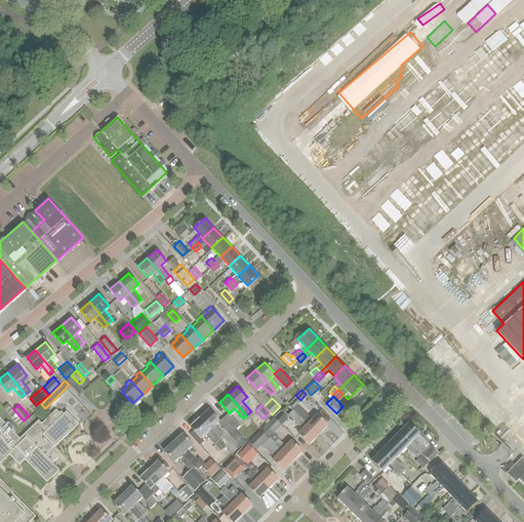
[(308,414),(304,410),(296,404),(292,408),(298,414),(299,414),(318,433),(327,424),(317,413),(312,418),(308,414)]
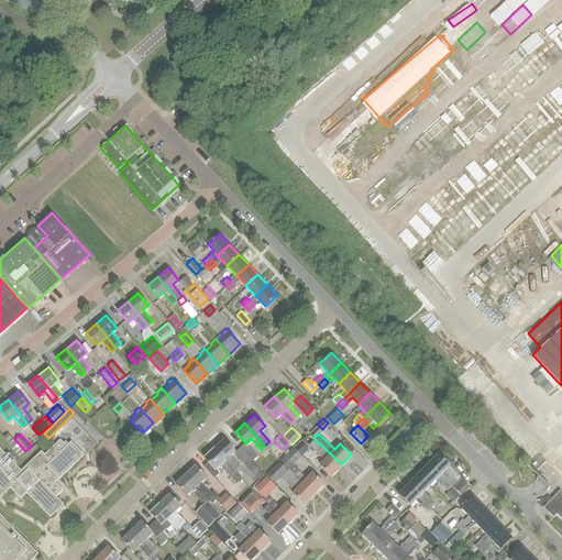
[(230,453),(234,449),(223,437),(215,446),(234,468),(239,463),(230,453)]
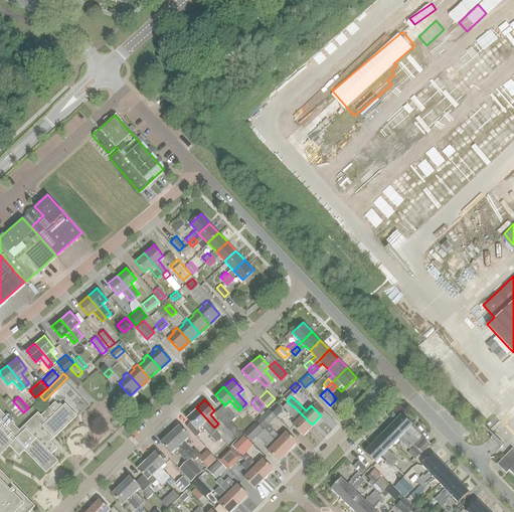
[(0,452),(8,444),(17,454),(23,448),(45,470),(56,459),(50,452),(56,447),(50,440),(75,414),(64,402),(60,406),(54,400),(40,414),(37,410),(22,424),(23,425),(19,430),(0,409),(0,452)]
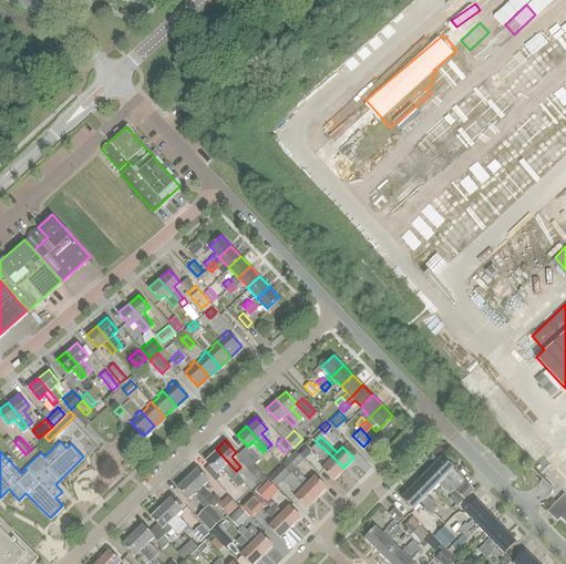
[(323,448),(322,448),(316,441),(311,445),(323,459),(325,458),(328,461),(322,467),(333,478),(343,468),(323,448)]
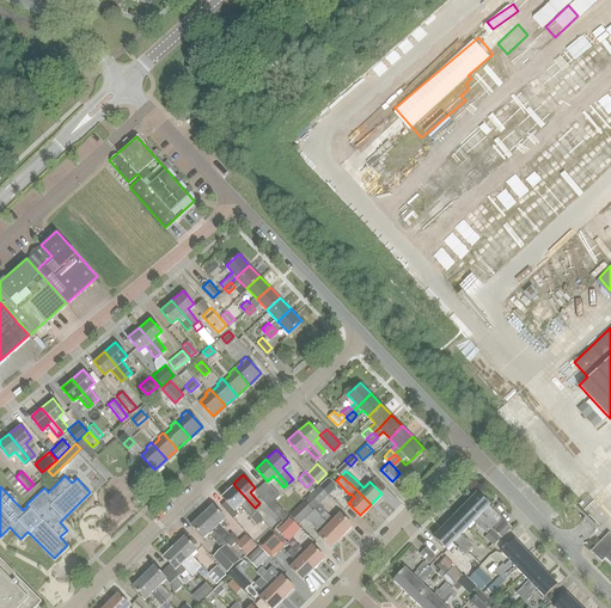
[(279,492),(268,480),(267,481),(266,479),(260,484),(273,498),(279,492)]
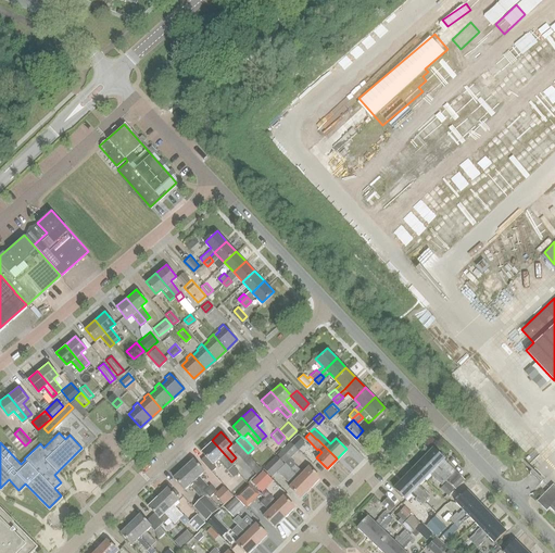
[(205,453),(201,456),(212,468),(216,465),(213,461),(218,456),(227,466),(230,463),(231,462),(212,440),(201,449),(205,453)]
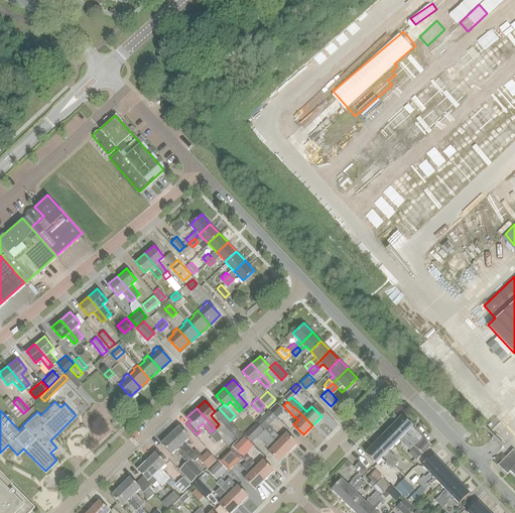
[(230,420),(219,408),(214,413),(225,425),(230,420)]
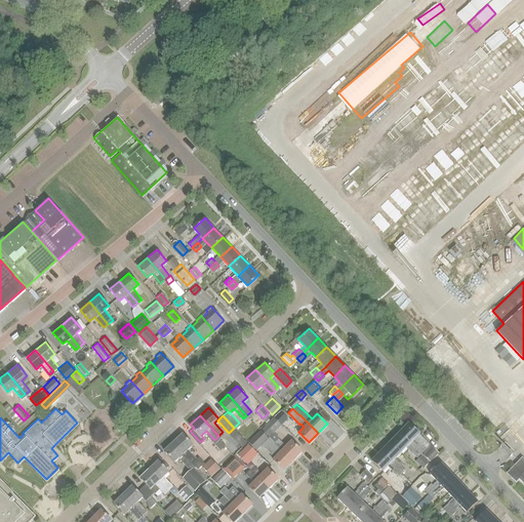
[(269,435),(273,432),(280,424),(274,417),(263,429),(269,435)]
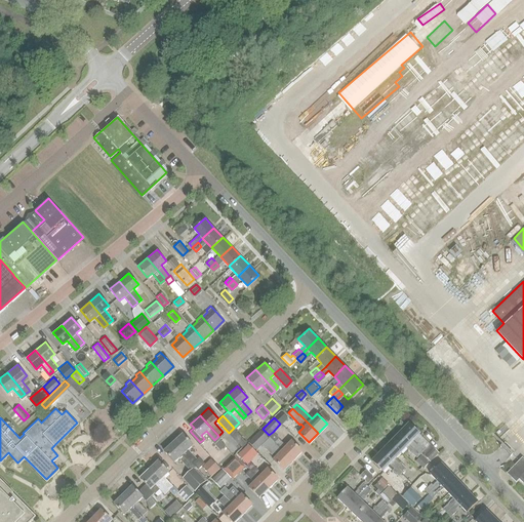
[(407,422),(398,431),(419,452),(420,451),(429,459),(437,451),(431,445),(426,451),(417,443),(417,442),(413,438),(417,433),(418,433),(407,422)]
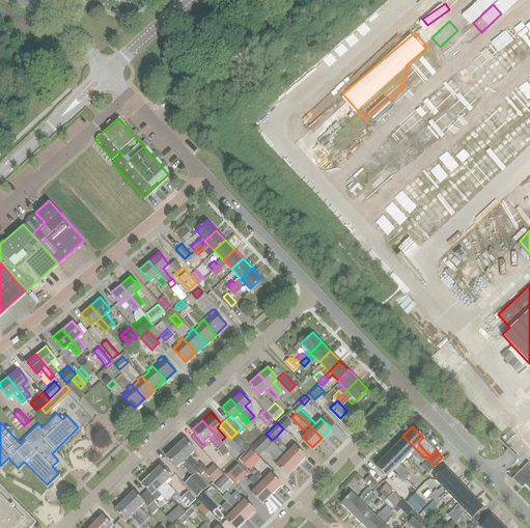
[(236,433),(231,438),(244,451),(249,446),(236,433)]
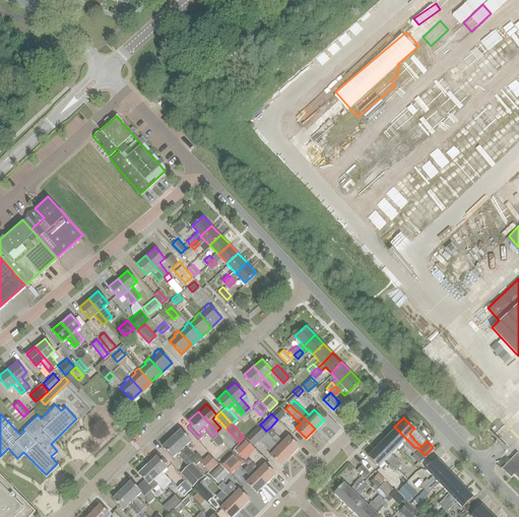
[(253,444),(265,432),(257,425),(246,437),(253,444)]
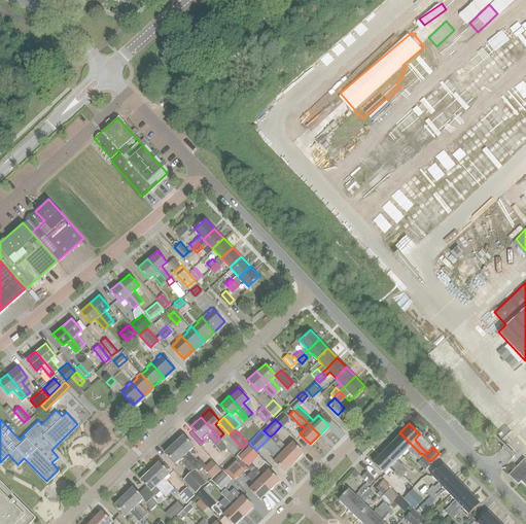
[(411,452),(417,458),(421,454),(399,432),(390,442),(401,453),(407,448),(411,452)]
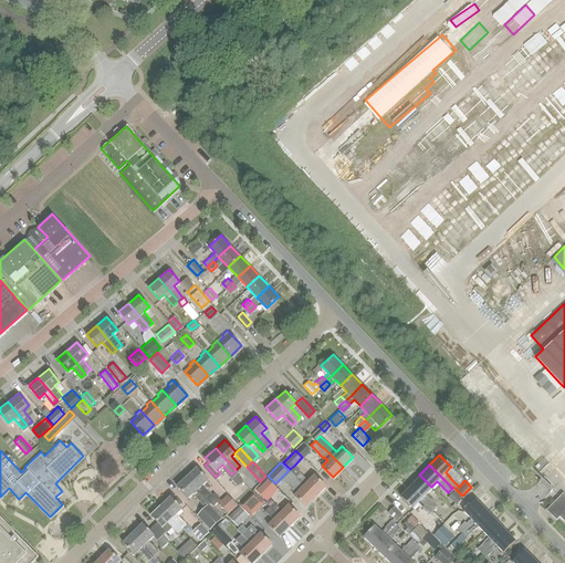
[(186,475),(206,497),(212,503),(219,497),(213,491),(211,493),(201,482),(207,478),(196,466),(186,475)]
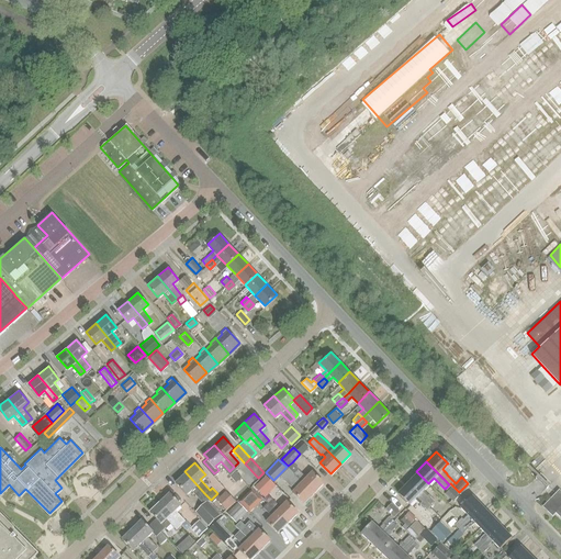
[(293,472),(288,467),(287,468),(292,473),(292,472),(312,492),(323,482),(311,470),(305,477),(298,468),(293,472)]
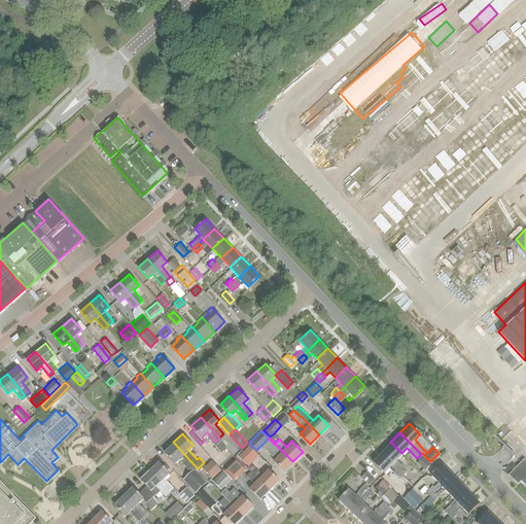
[(214,443),(220,450),(225,446),(218,439),(215,442),(214,443)]
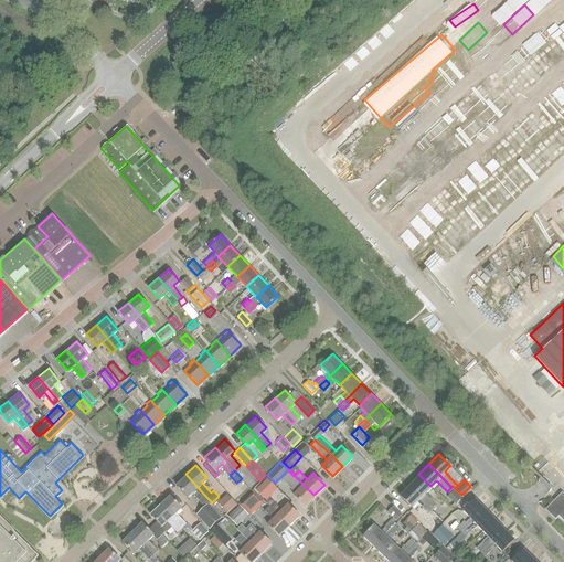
[(294,475),(294,476),(288,470),(282,477),(291,487),(295,484),(298,487),(293,492),(305,504),(314,495),(294,475)]
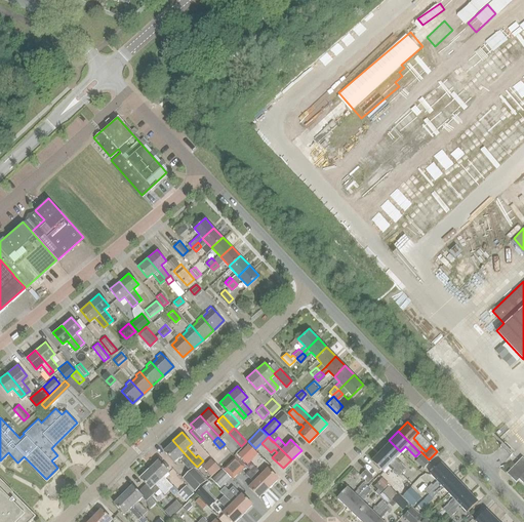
[(178,454),(191,468),(182,476),(194,489),(205,479),(195,469),(197,467),(191,460),(172,440),(163,448),(173,459),(178,454)]
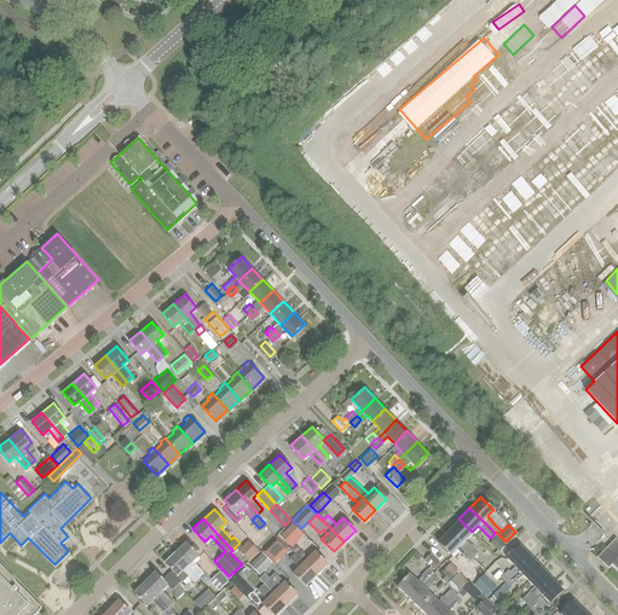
[(448,529),(466,547),(473,553),(477,550),(466,538),(472,532),(458,518),(448,529)]
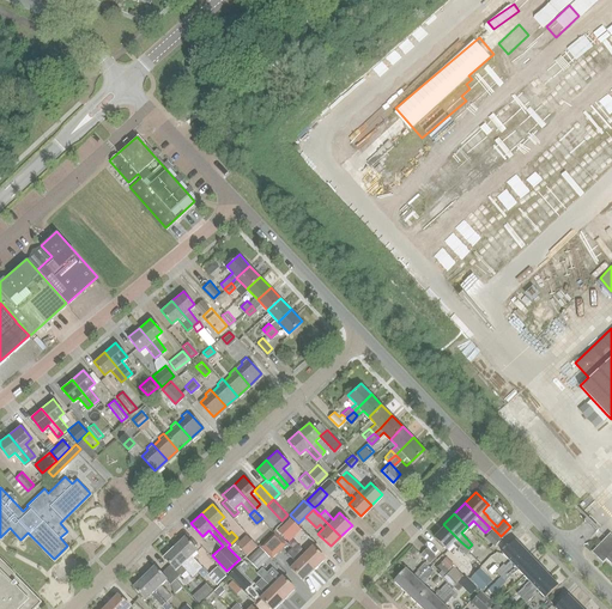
[(300,527),(289,516),(277,529),(288,540),(300,527)]
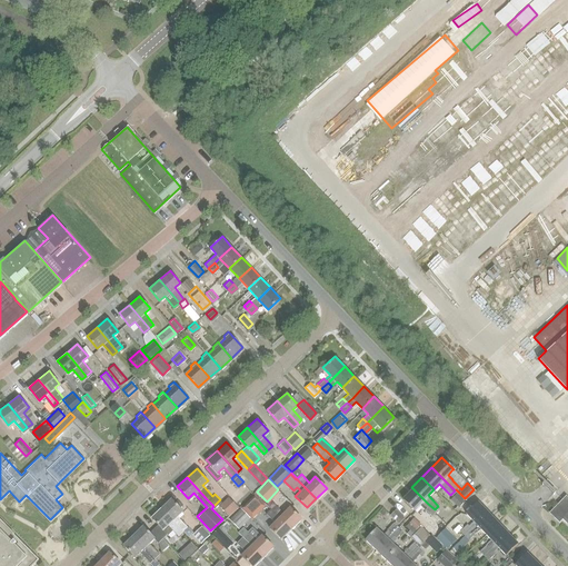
[(435,509),(428,504),(411,487),(402,497),(414,509),(419,504),(430,514),(435,509)]
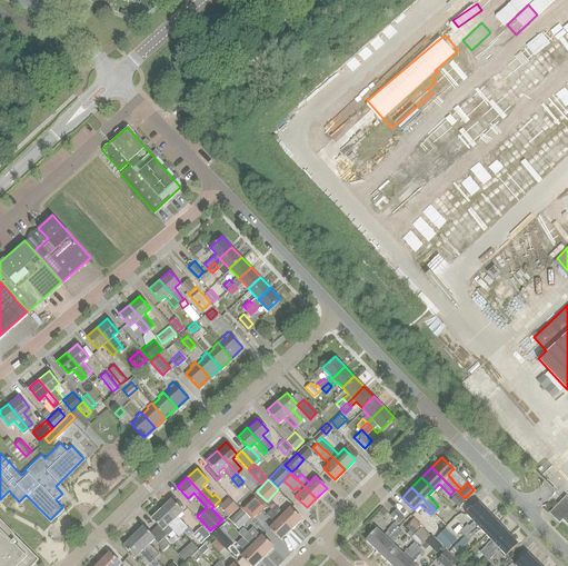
[(458,505),(464,499),(456,490),(449,497),(458,505)]
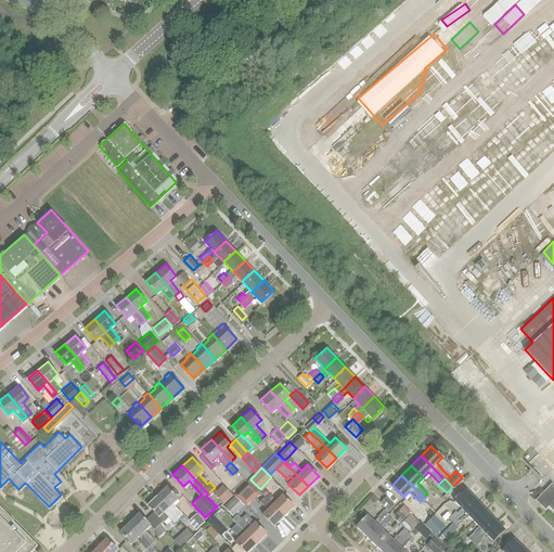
[(222,501),(230,495),(221,485),(214,492),(222,501)]
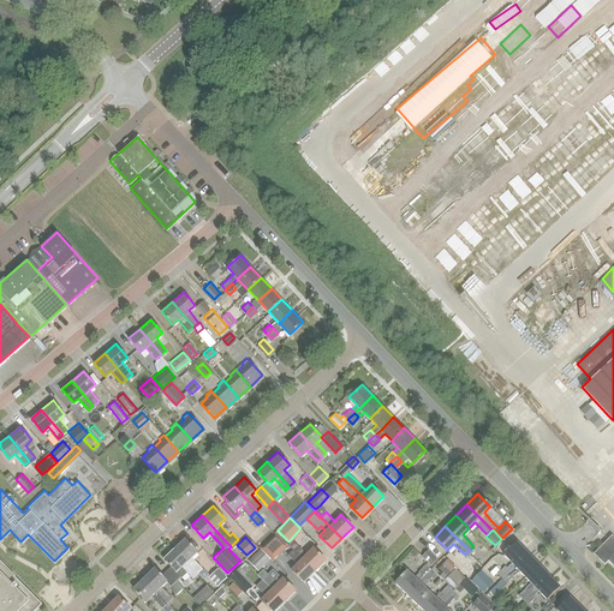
[(197,571),(202,567),(190,555),(196,550),(184,538),(173,547),(196,570),(197,571)]
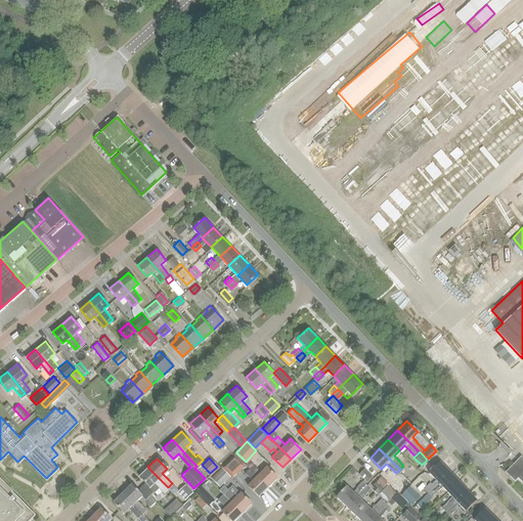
[(226,462),(221,466),(228,472),(231,476),(236,472),(232,468),(226,462)]
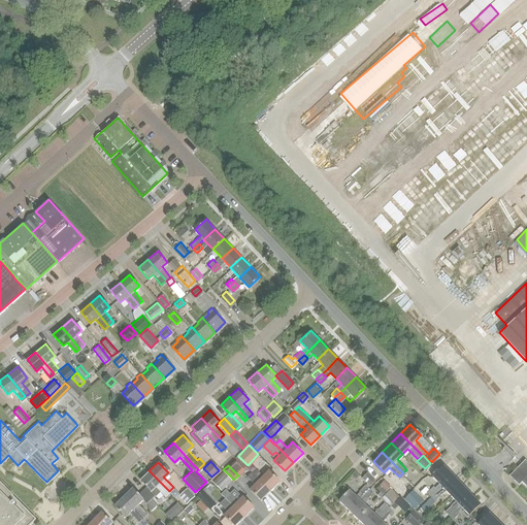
[(440,485),(441,485),(453,474),(442,465),(431,476),(438,482),(433,487),(432,485),(426,491),(430,495),(436,489),(440,485)]
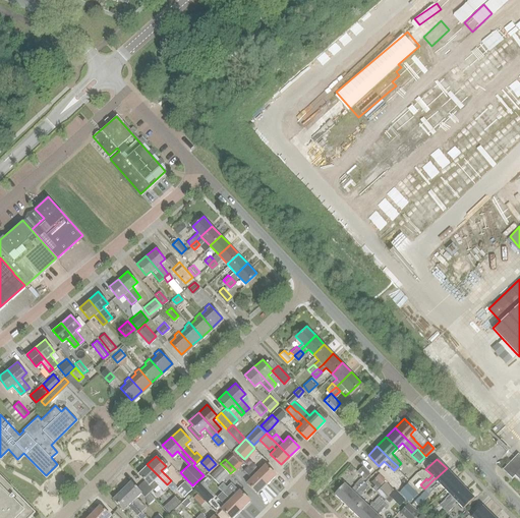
[(519,476),(519,461),(518,459),(507,470),(511,475),(514,472),(519,476)]
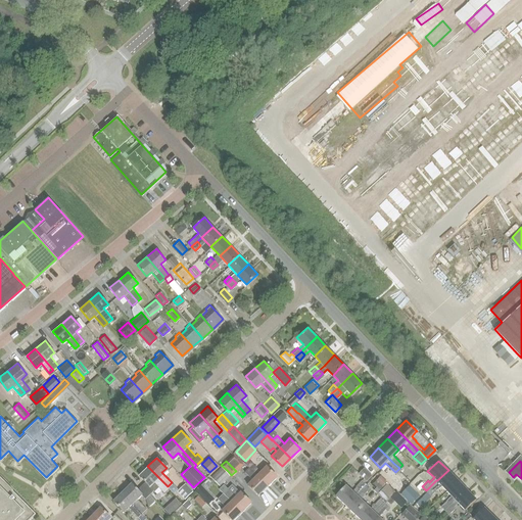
[(248,467),(256,474),(267,484),(275,475),(265,465),(259,471),(252,463),(248,467)]
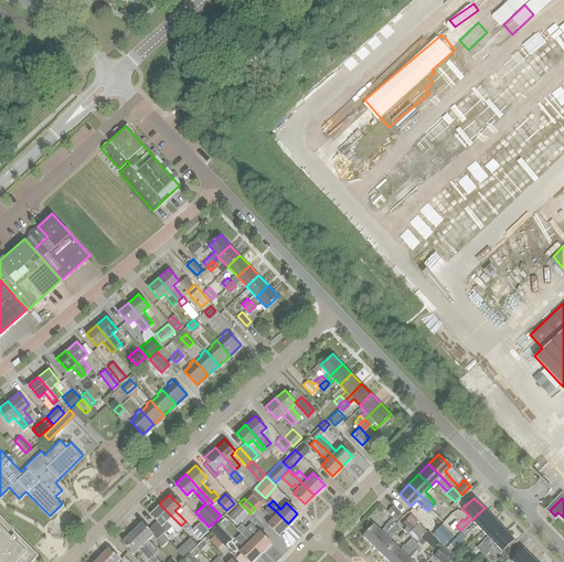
[(160,532),(165,528),(166,529),(171,525),(177,530),(181,526),(180,525),(159,504),(150,512),(156,519),(151,523),(160,532)]
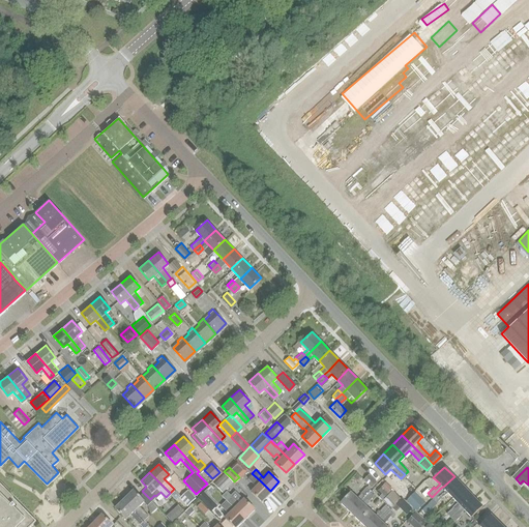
[(213,481),(221,490),(231,479),(224,472),(213,481)]
